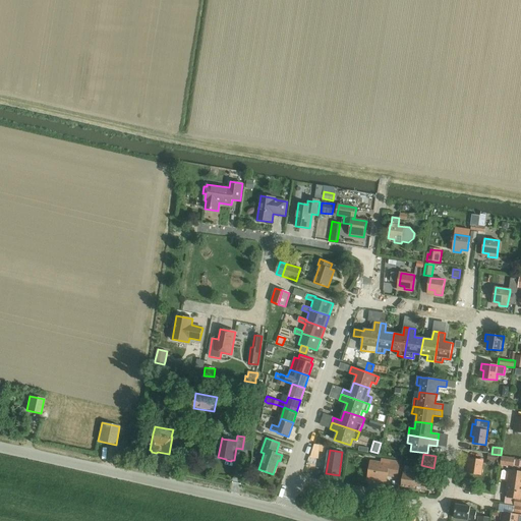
[(488,454),(487,460),(499,462),(501,455),(491,454),(488,454)]
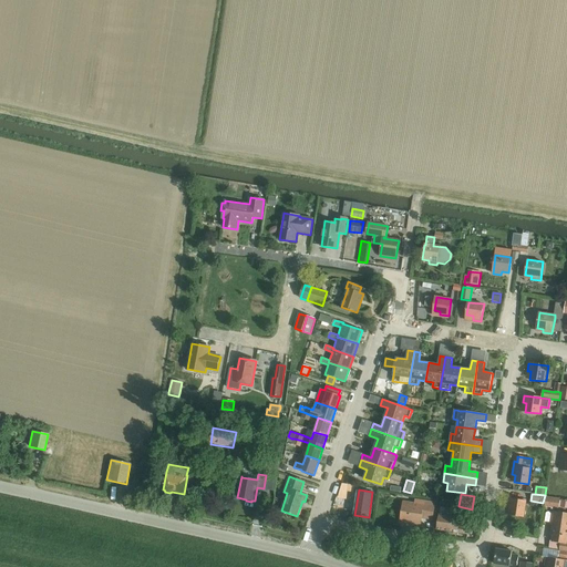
[(544,507),(559,508),(560,498),(546,496),(544,507)]
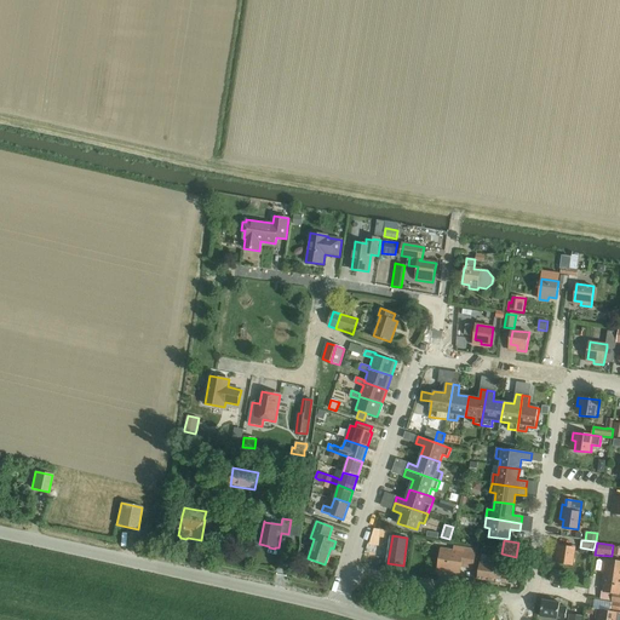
[(556,545),(555,552),(557,554),(556,563),(574,566),(577,549),(556,545)]
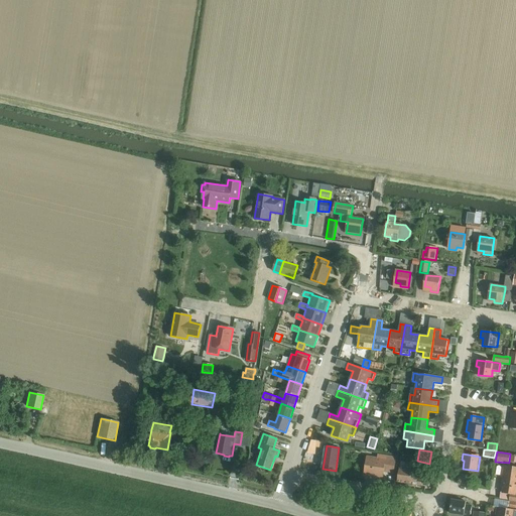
[(377,458),(367,456),(364,475),(383,478),(384,472),(393,473),(396,457),(378,455),(377,458)]
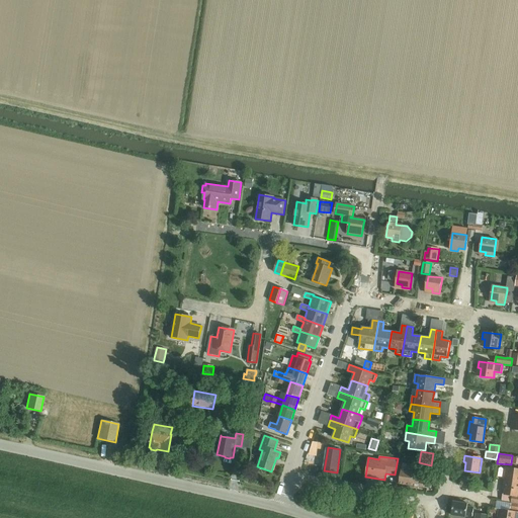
[(420,466),(413,465),(407,464),(406,470),(402,469),(400,484),(427,488),(429,475),(419,472),(420,466)]
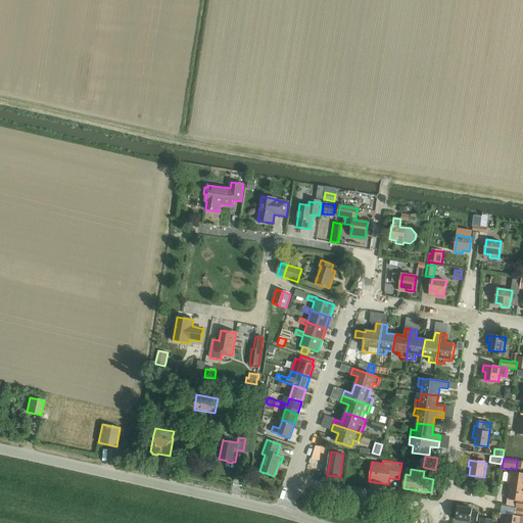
[(522,473),(510,472),(507,491),(511,491),(510,498),(518,500),(516,508),(522,509),(522,473)]
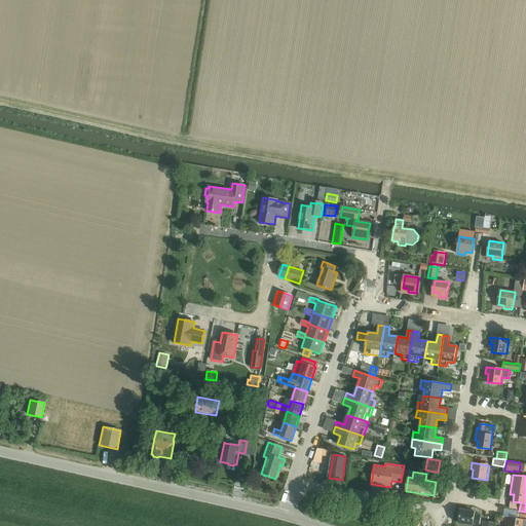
[(473,525),(479,525),(481,516),(475,515),(475,512),(460,510),(458,524),(474,525),(473,525)]
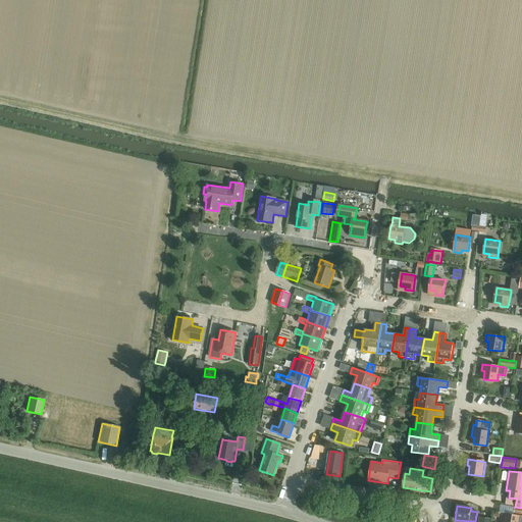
[(501,521),(521,521),(521,516),(503,513),(501,521)]
